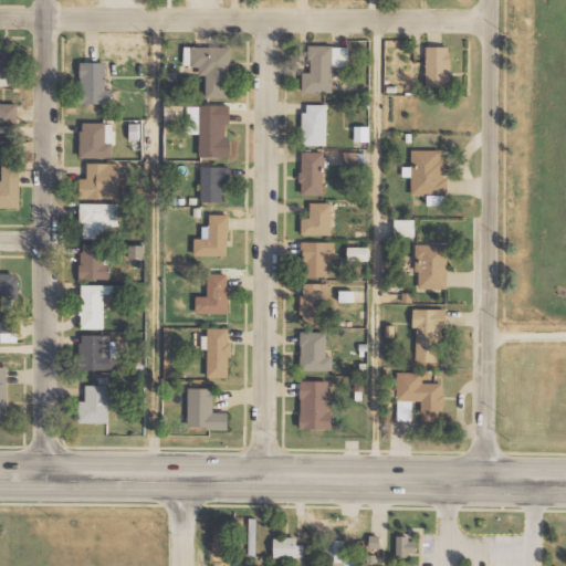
[(231,97),(232,46),(185,45),(185,65),(200,66),(200,75),(207,75),(207,97),(231,97)]
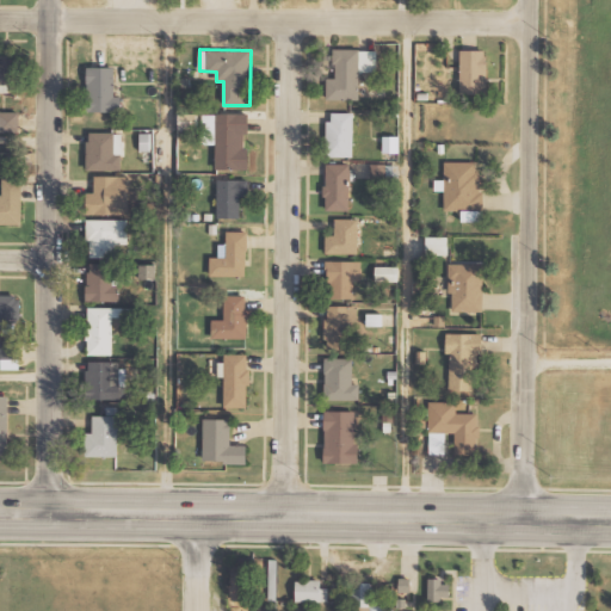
[(377,49),(335,49),(334,78),(327,78),(327,99),(359,100),(359,71),(377,71),(377,49)]
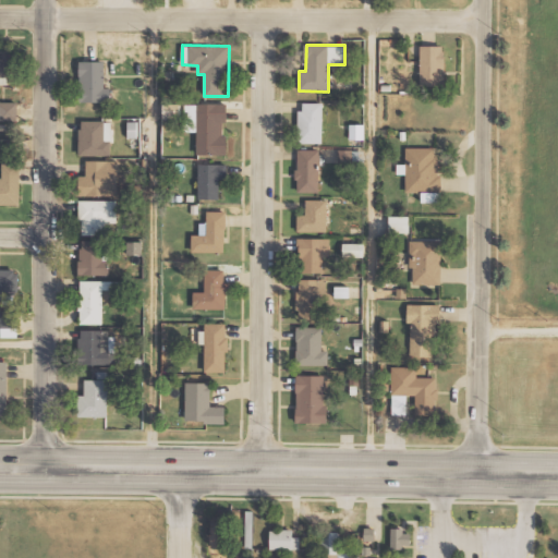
[(444,46),(421,46),(421,88),(445,87),(444,46)]
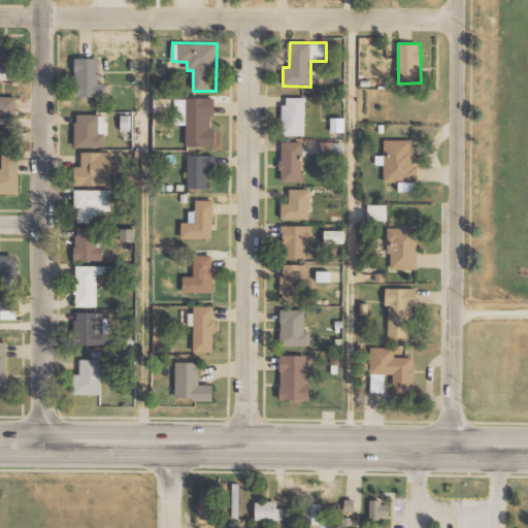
[(0,54),(0,79),(18,79),(19,51),(3,51),(3,55),(0,54)]
